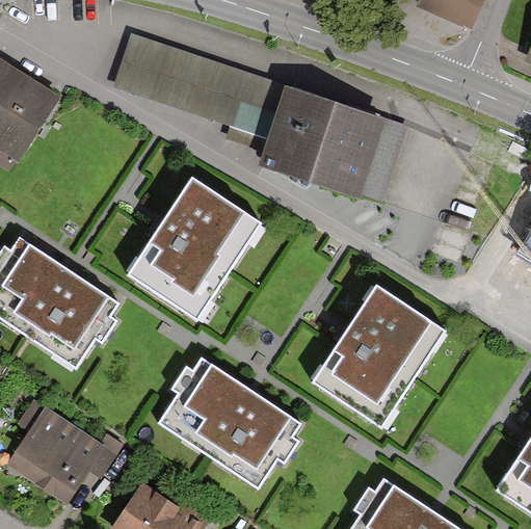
[(417,0),(468,22),(477,0),(417,0)]
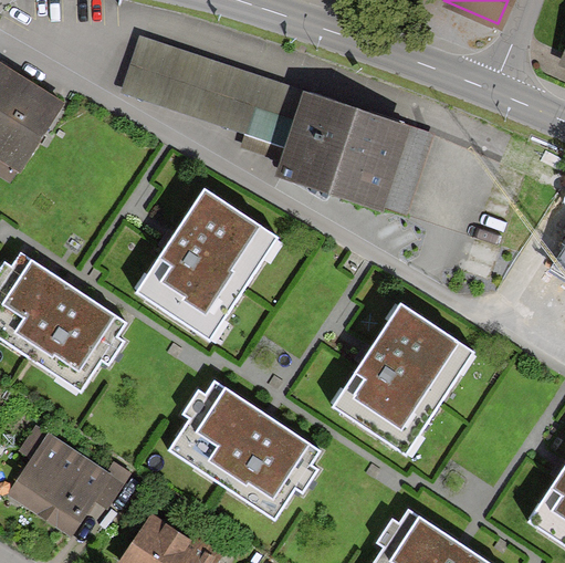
[(244,134),(264,76),(137,34),(118,93),(244,134)]
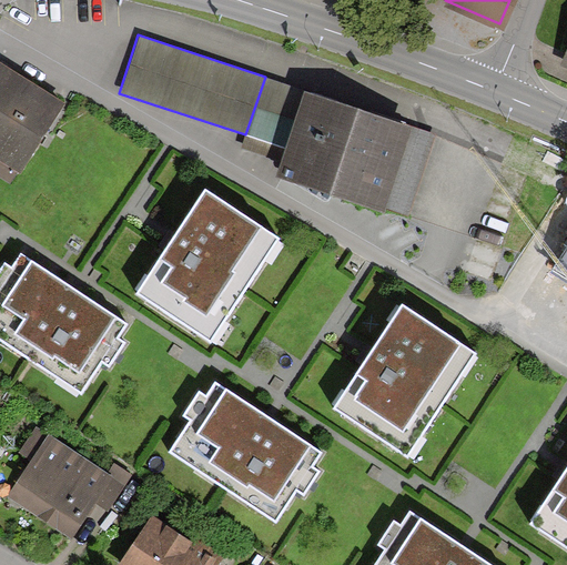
[(61,102),(0,62),(0,174),(10,181),(61,102)]
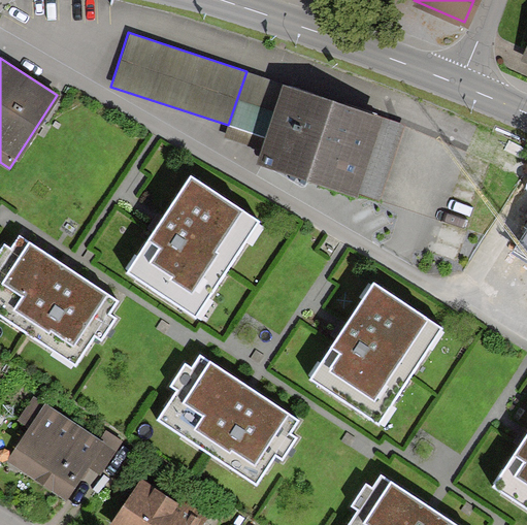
[(401,122),(246,71),(228,125),(267,137),(259,164),(374,202),(401,122)]
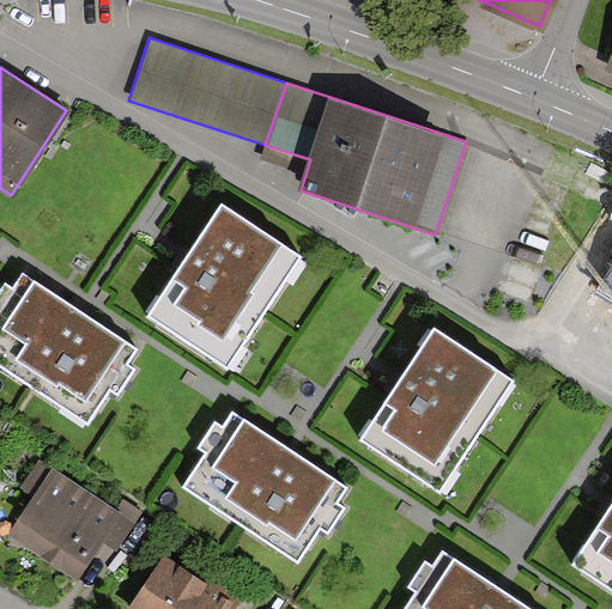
[(303,260),(223,208),(192,259),(155,316),(235,366),(303,260)]
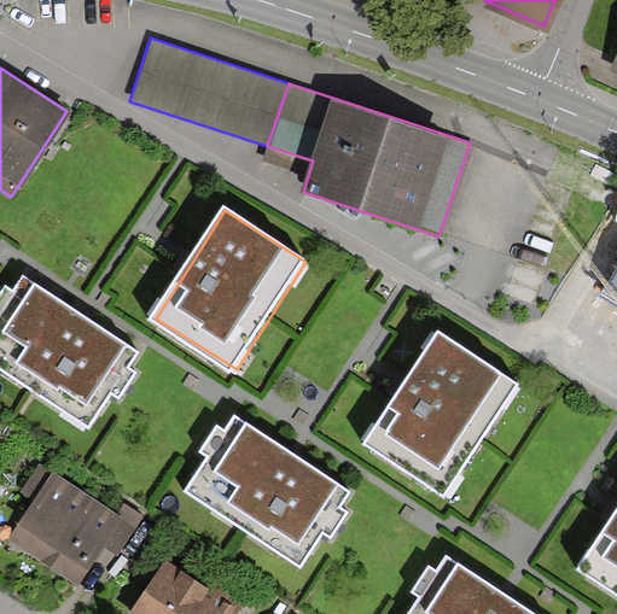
[(616,265),(604,286),(616,293),(616,265)]
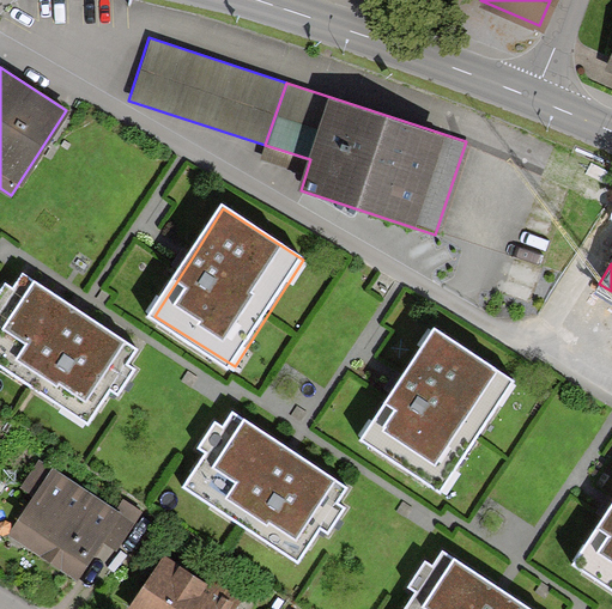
[(74,311),(18,276),(11,287),(2,282),(0,286),(0,375),(86,428),(109,393),(119,397),(134,372),(126,366),(137,351),(74,311)]
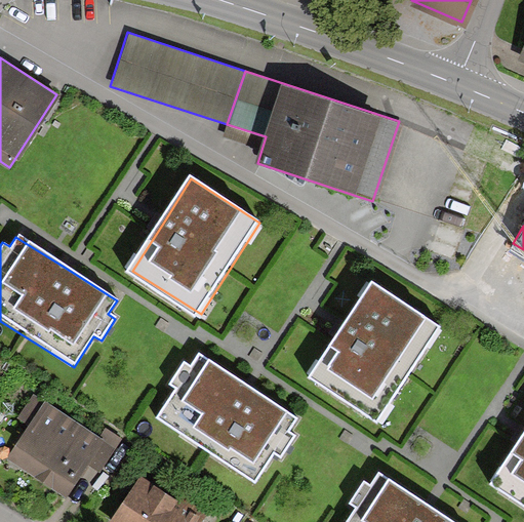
[(440,325),(371,280),(343,323),(308,376),(376,422),(440,325)]
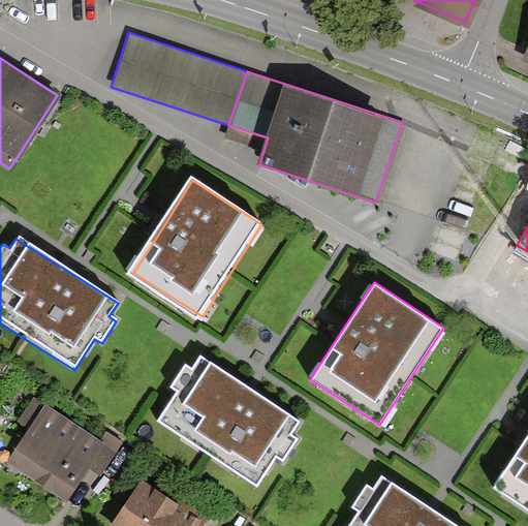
[(161,318),(156,326),(163,331),(168,323),(161,318)]
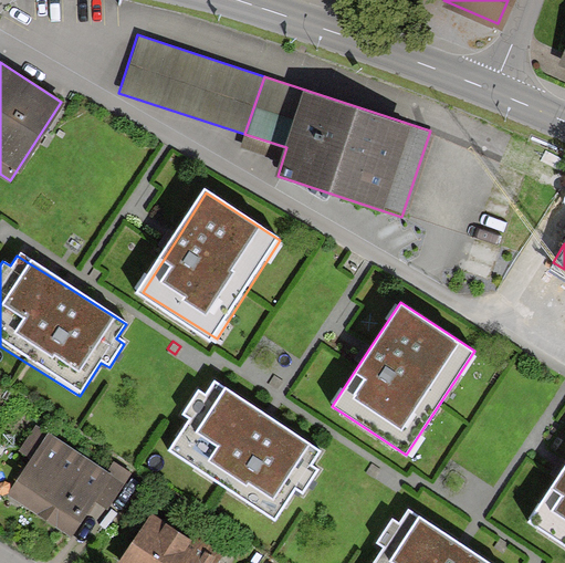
[(274,373),(269,381),(276,386),(282,378),(274,373)]
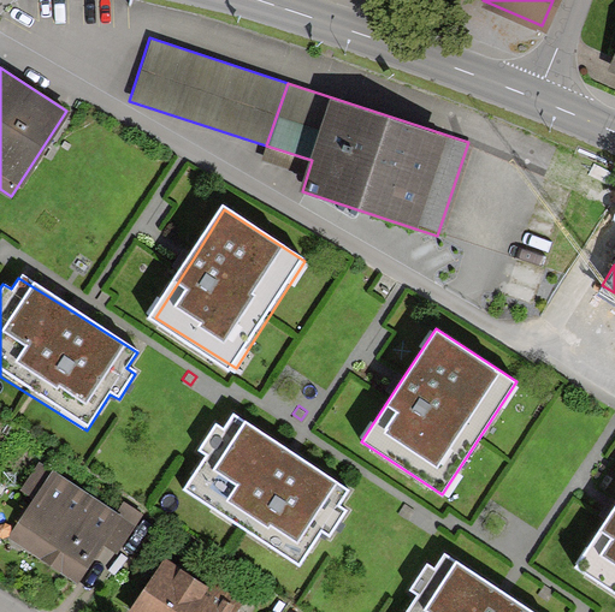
[(288,450),(231,414),(224,426),(216,420),(196,450),(205,456),(181,492),(300,566),(323,530),(332,536),(349,510),(341,505),(350,488),(288,450)]
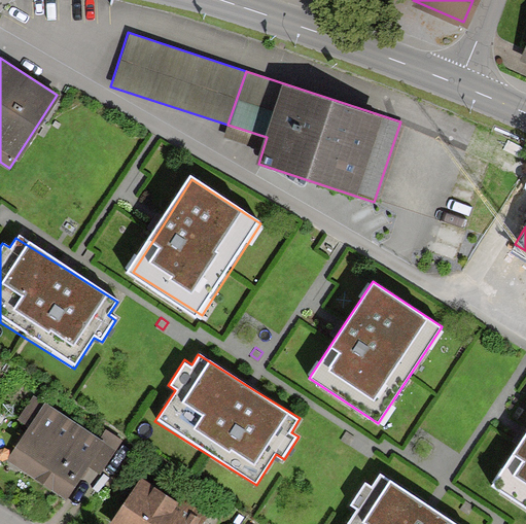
[(95,437),(30,394),(16,414),(29,422),(6,457),(64,494),(85,460),(100,468),(120,438),(102,425),(95,437)]
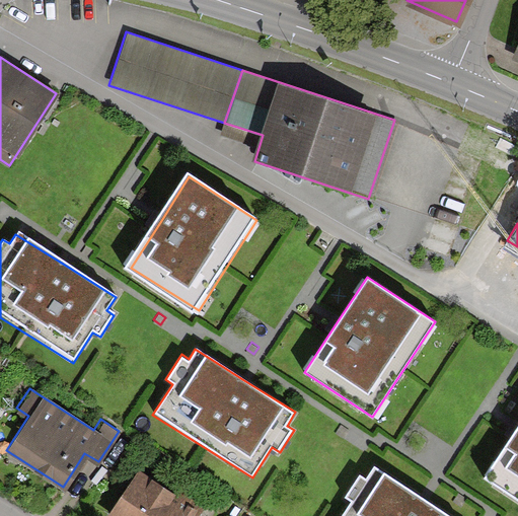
[(517,500),(517,433),(488,481),(517,500)]
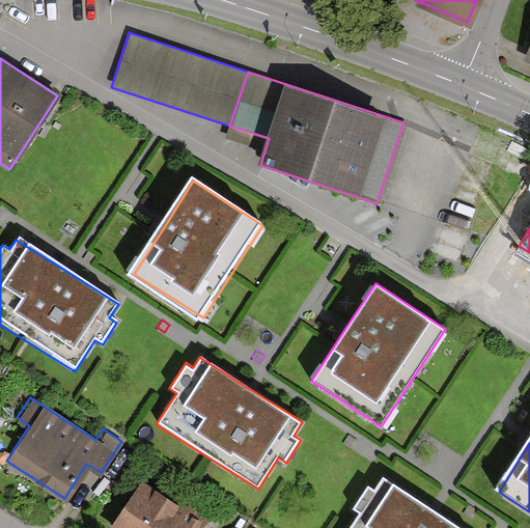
[(463,527),(431,507),(382,475),(374,487),(367,481),(351,507),(358,512),(347,527),(463,527)]
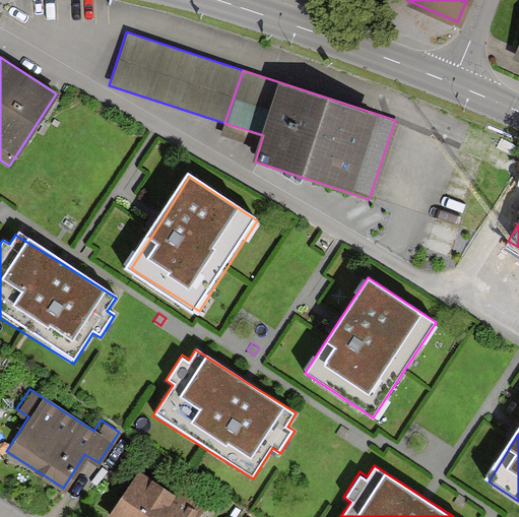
[(137,474),(109,516),(196,516),(203,507),(182,493),(177,501),(137,474)]
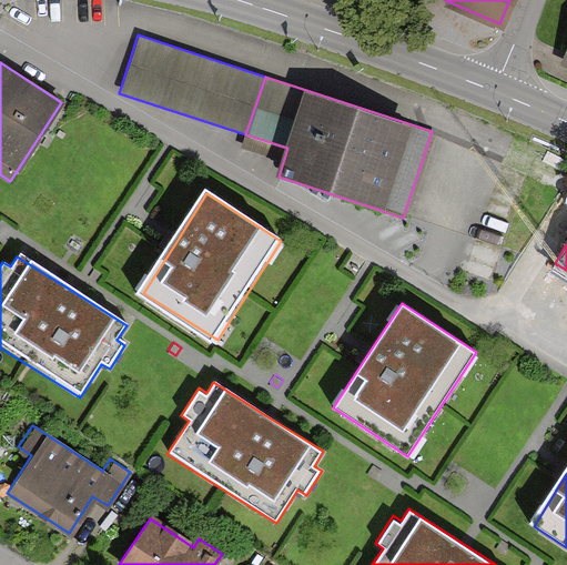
All buildings are outlined.
